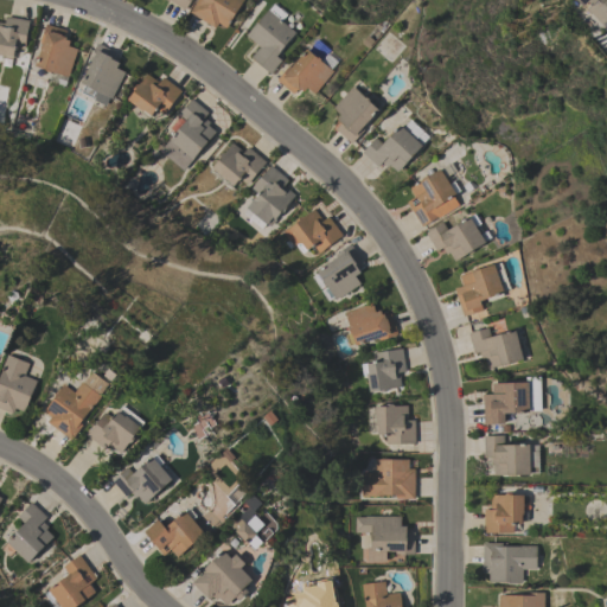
[(191,0),(185,10),(168,0),(191,0)]
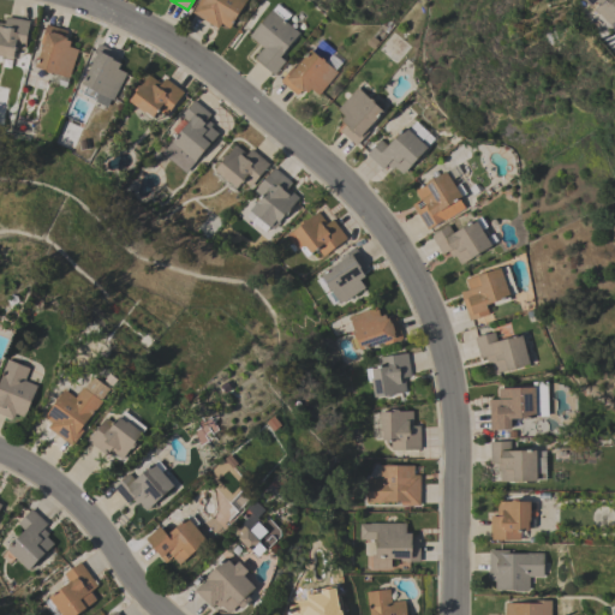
[(248,0),(230,28),(221,23),(218,29),(192,12),(199,0),(248,0)]
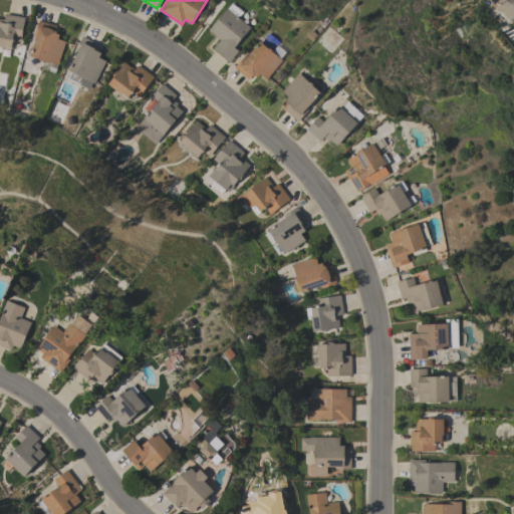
[(513,0),(513,18),(510,21),(489,0),(513,0)]
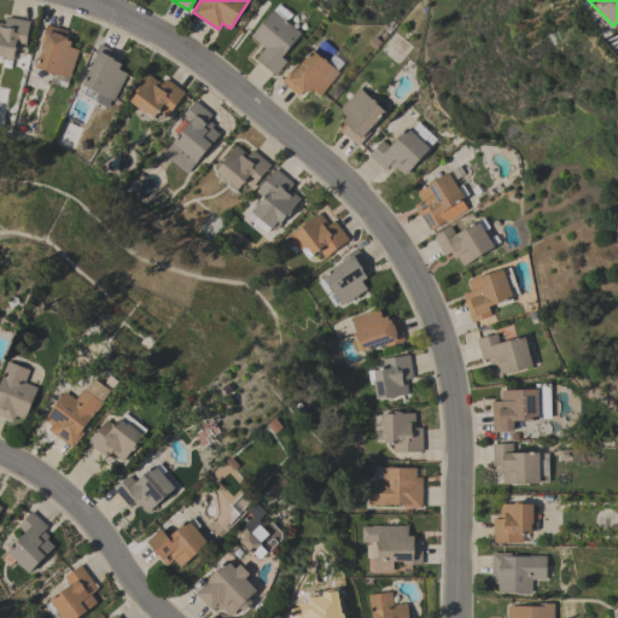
[(281,58),(286,62),(275,75),(256,59),(264,48),(251,38),(273,10),(273,11),(279,4),(292,15),(286,22),(301,34),(281,58)]
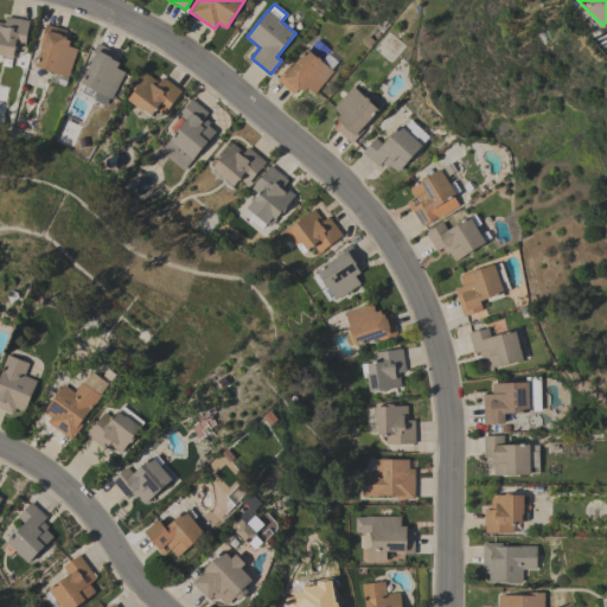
[(30,20),(24,50),(18,49),(17,51),(14,51),(13,62),(2,59),(2,56),(0,55),(0,23),(6,24),(6,17),(30,20)]
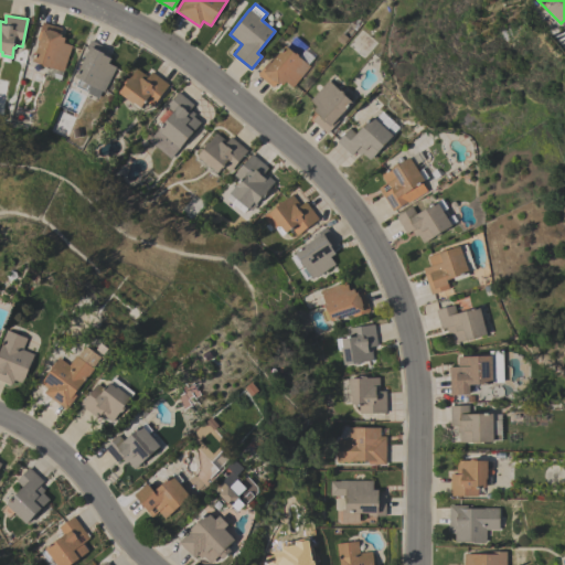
[(64,72),(49,66),(48,68),(43,66),(43,65),(32,62),(40,40),(38,40),(43,22),(62,29),(60,34),(62,35),(62,38),(65,39),(64,43),(72,45),(64,72)]
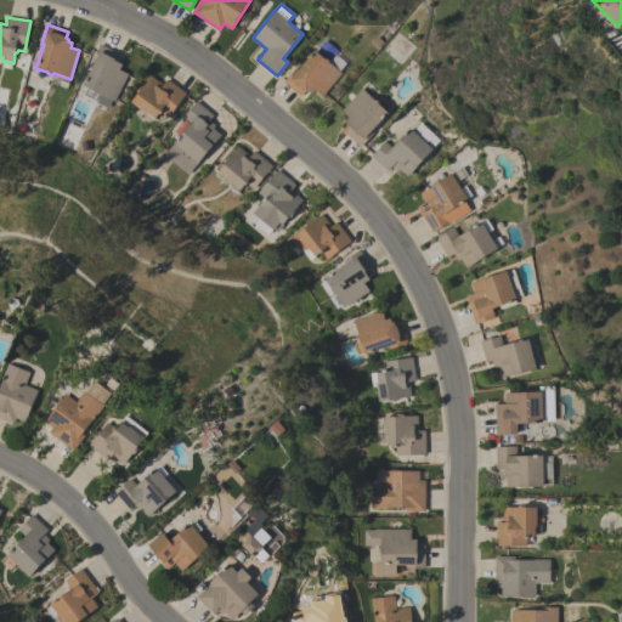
[(100,44),(119,54),(116,61),(122,64),(119,71),(128,74),(114,102),(100,94),(97,99),(84,92),(86,88),(83,85),(95,63),(91,61),(100,44)]
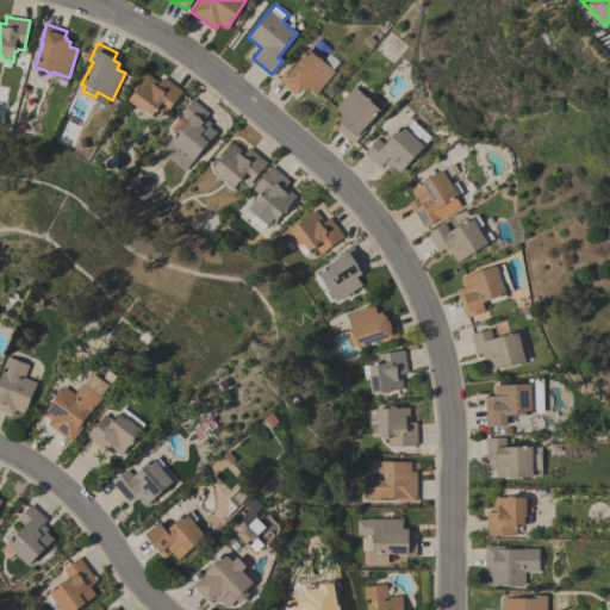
[(316,94),(309,88),(305,93),(303,91),(300,92),(299,89),(294,94),(278,81),(291,66),(293,68),(309,49),(335,72),(316,94)]
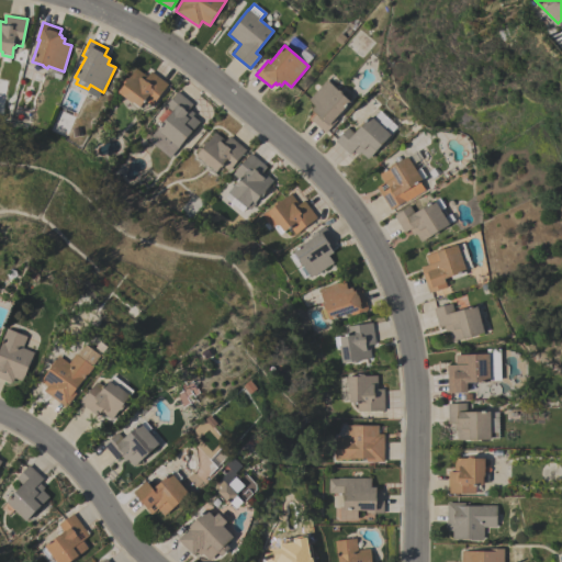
[(168,85),(152,107),(145,101),(137,111),(130,104),(131,102),(119,92),(124,85),(124,82),(126,78),(128,78),(136,68),(146,77),(150,71),(168,85)]
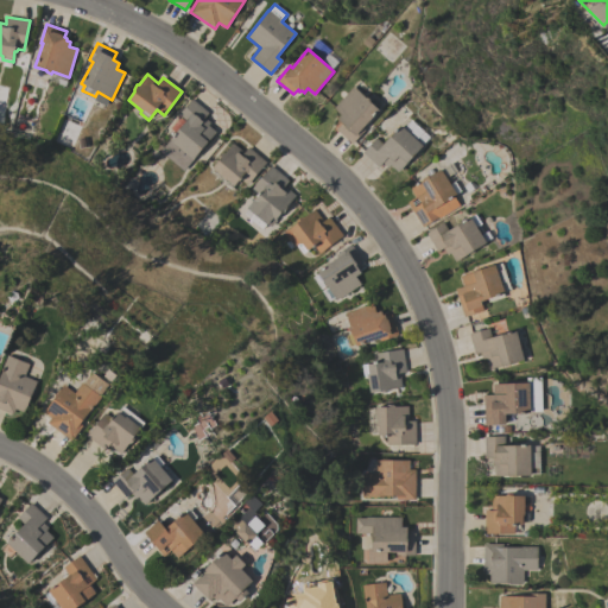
[(353,87),(369,101),(373,97),(380,105),(377,109),(379,111),(363,128),(365,130),(352,144),(336,130),(341,124),(336,119),(341,115),(334,108),(353,87)]
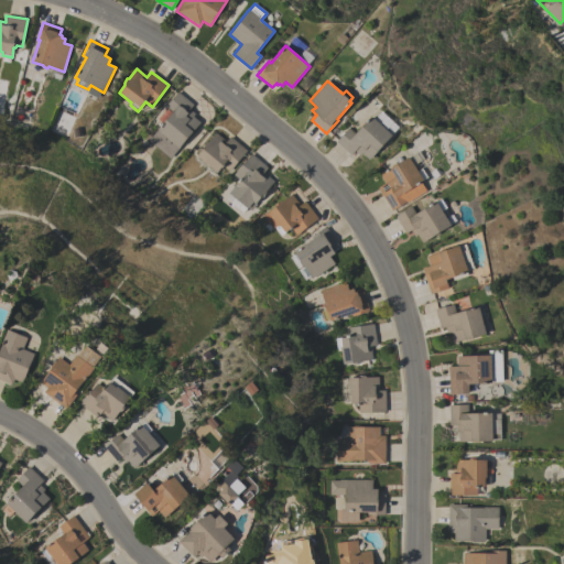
[(193,105),(190,109),(195,114),(193,117),(202,123),(180,149),(166,138),(163,141),(154,134),(173,112),(166,106),(179,91),(193,105)]
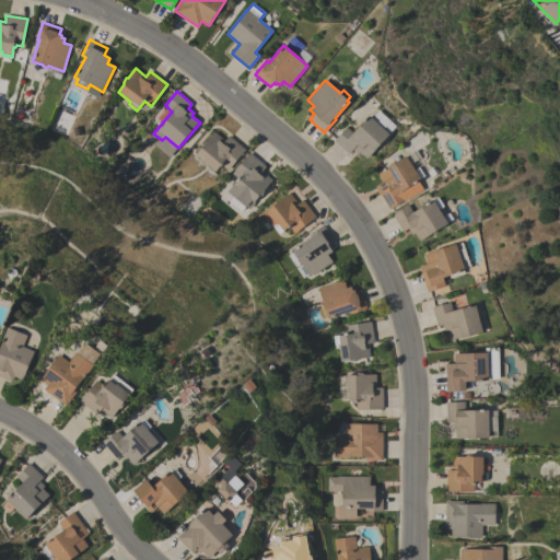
[(334,141),(346,127),(352,132),(369,115),(388,133),(381,142),(381,144),(377,149),(375,149),(366,159),(359,152),(357,154),(352,150),(348,153),(334,141)]
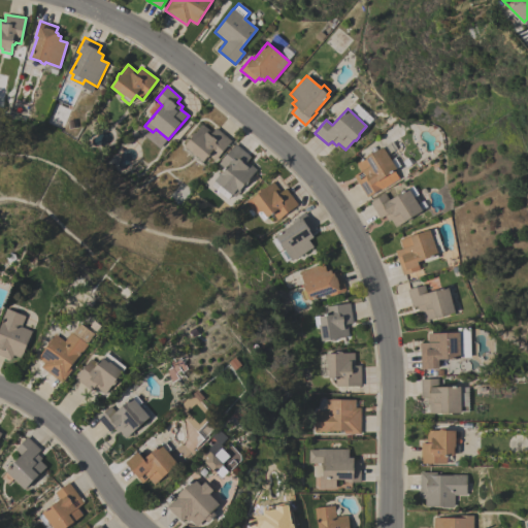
[(215,160),(208,155),(204,160),(197,155),(197,156),(184,145),(190,138),(190,136),(193,133),(195,133),(202,124),(211,132),(216,128),(231,140),(215,160)]
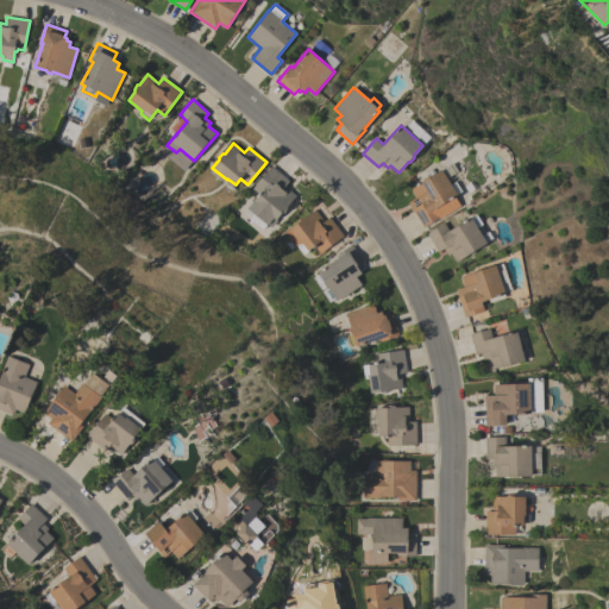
[(271,165),(289,181),(284,186),(295,195),(287,206),(288,208),(284,213),(281,213),(276,219),(277,220),(270,228),(246,208),(255,199),(256,200),(259,195),(252,188),(271,165)]
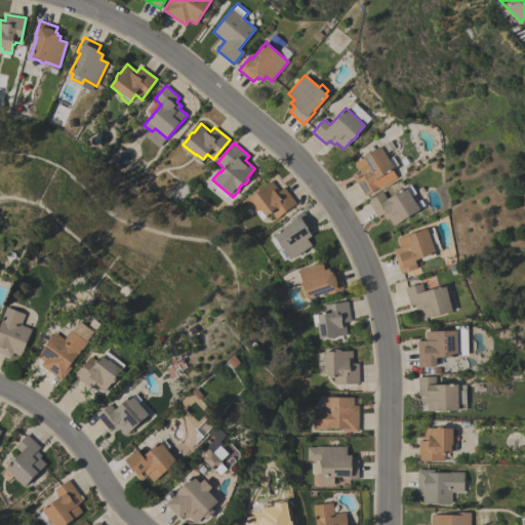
[(396,177),(380,188),(379,187),(365,196),(352,174),(359,169),(355,162),(380,146),(385,154),(391,150),(395,155),(393,157),(398,165),(391,169),(396,177)]
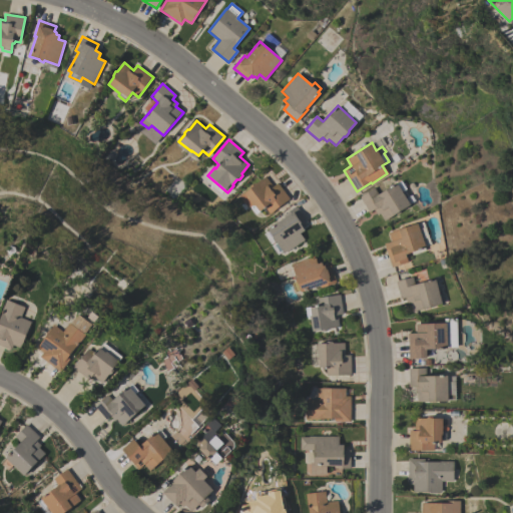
[(270,213),(265,206),(255,213),(249,206),(247,208),(238,196),(244,191),(244,192),(250,187),(250,185),(254,182),(257,183),(266,176),(273,186),(278,183),(290,198),(270,213)]
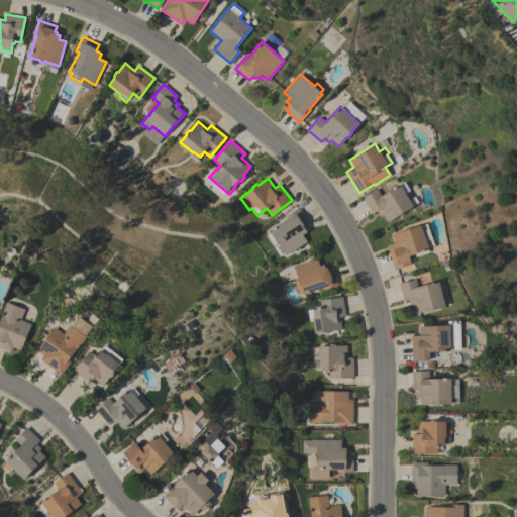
[(413,206),(404,211),(403,214),(399,216),(397,216),(387,222),(383,215),(380,216),(377,211),(372,214),(363,198),(377,189),(381,196),(400,184),(413,206)]
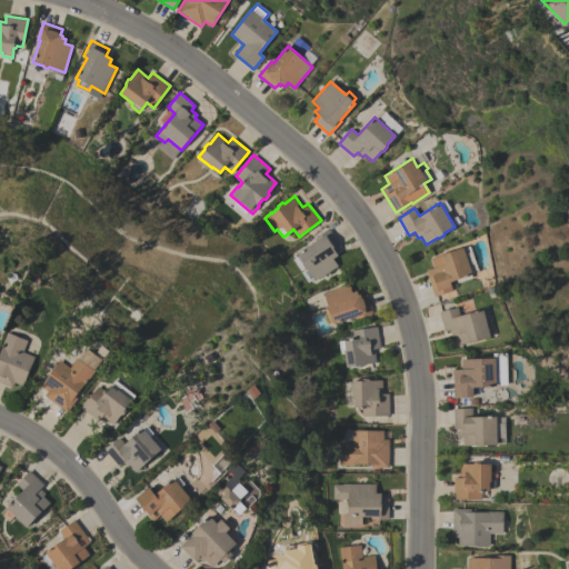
[(315,280),(306,268),(305,268),(301,265),(301,262),(296,253),(315,241),(313,239),(329,229),(339,246),(333,250),(337,256),(332,258),(337,266),(315,280)]
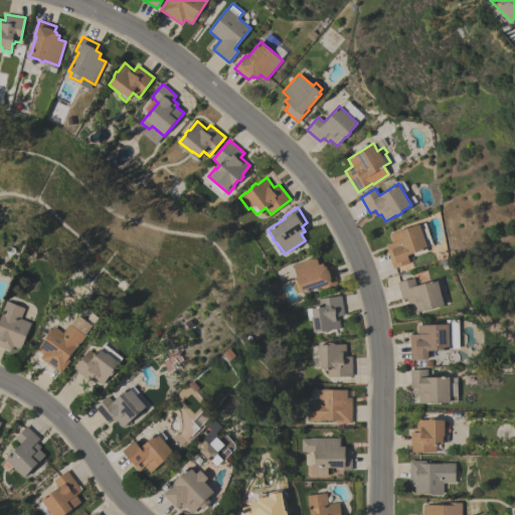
[(433,245),(425,247),(426,251),(413,255),(412,253),(406,255),(409,263),(392,269),(385,244),(392,242),(389,233),(418,223),(419,224),(424,222),(433,245)]
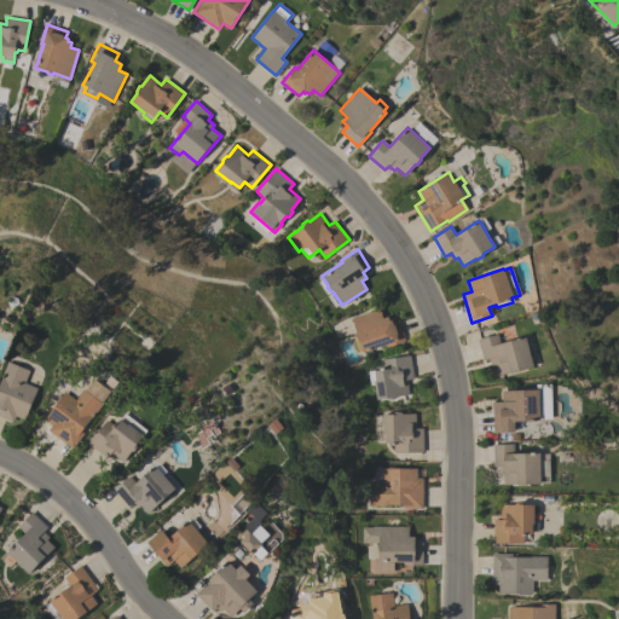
[(380,308),(382,318),(387,317),(389,320),(391,319),(392,322),(398,319),(405,341),(386,347),(386,345),(370,350),(370,348),(366,350),(366,351),(363,352),(362,351),(356,352),(352,341),(357,340),(356,335),(351,319),(380,308)]
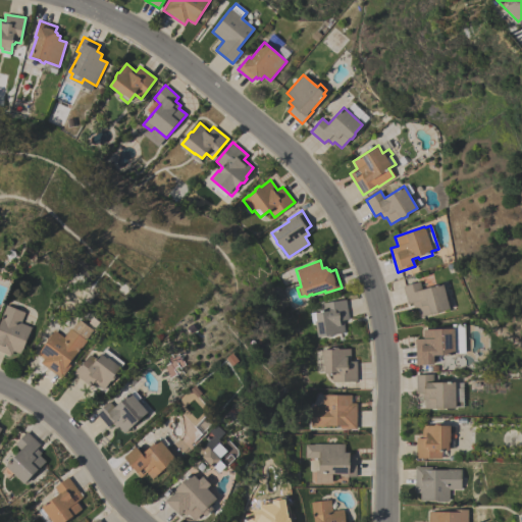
[(449,309),(437,312),(437,313),(432,315),(431,314),(419,317),(417,308),(414,309),(412,303),(407,304),(403,286),(419,281),(421,290),(442,283),(449,309)]
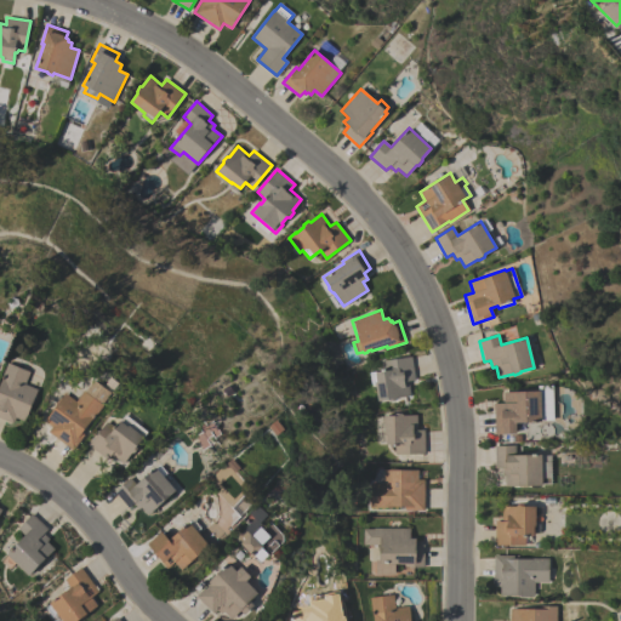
[(411,357),(415,380),(408,381),(410,396),(397,398),(396,400),(389,402),(387,399),(377,400),(375,383),(371,383),(370,372),(382,371),(381,362),(411,357)]
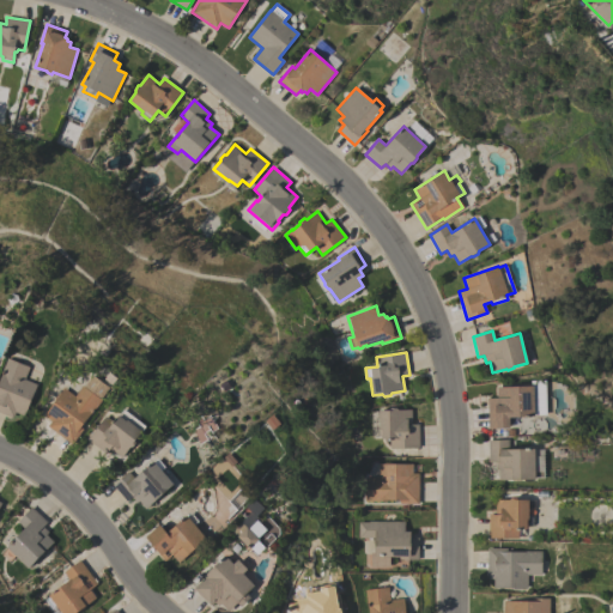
[(0,412),(0,376),(1,374),(7,358),(29,366),(24,380),(37,384),(35,389),(36,389),(32,399),(31,398),(24,416),(16,412),(13,418),(0,412)]
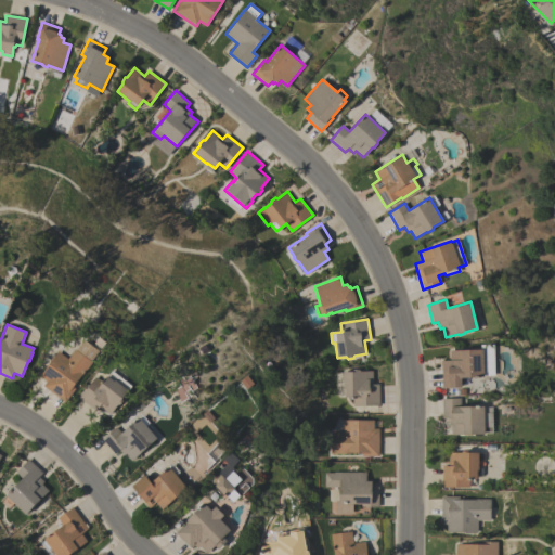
[(42,386),(47,382),(40,376),(57,351),(67,359),(75,349),(76,350),(84,339),(99,350),(91,361),(92,362),(85,372),(84,371),(73,387),(75,388),(65,402),(42,386)]
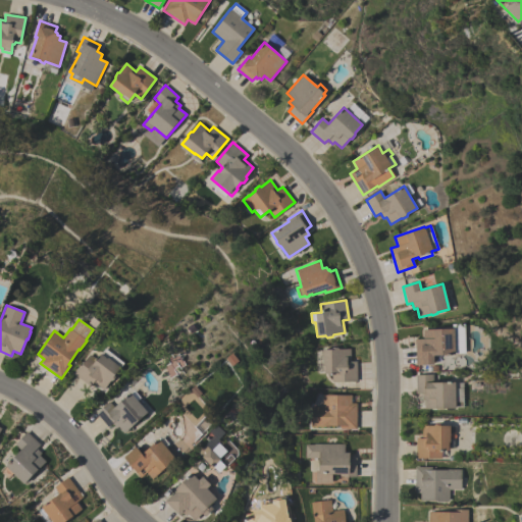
[(455,355),(433,355),(433,364),(415,365),(415,338),(423,338),(423,329),(454,328),(455,355)]
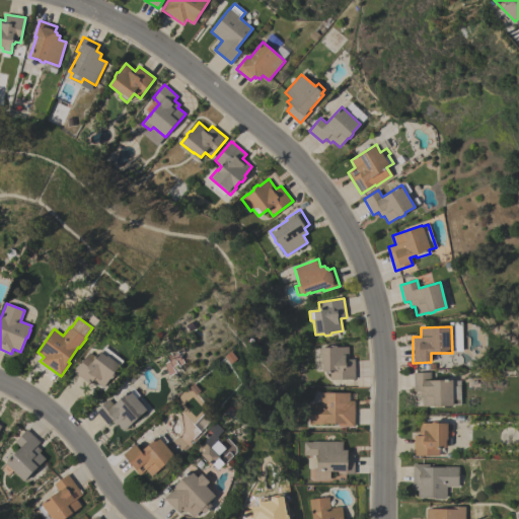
[(355,379),(329,380),(329,371),(322,371),(322,364),(320,364),(320,348),(329,347),(330,346),(336,345),(337,347),(348,347),(349,359),(354,359),(355,379)]
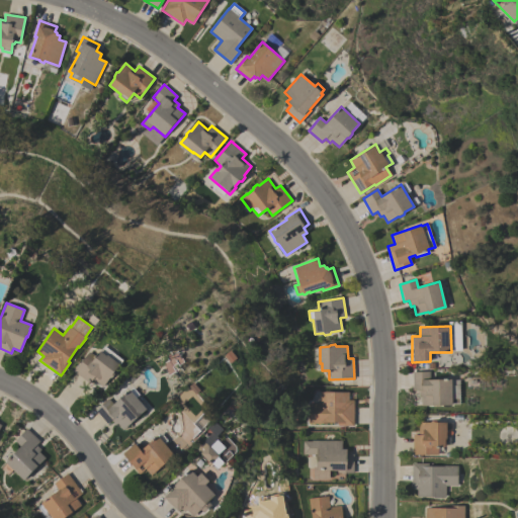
[(93,379),(89,383),(74,371),(89,351),(96,357),(102,348),(109,353),(107,356),(119,365),(114,372),(114,374),(112,377),(109,377),(102,386),(93,379)]
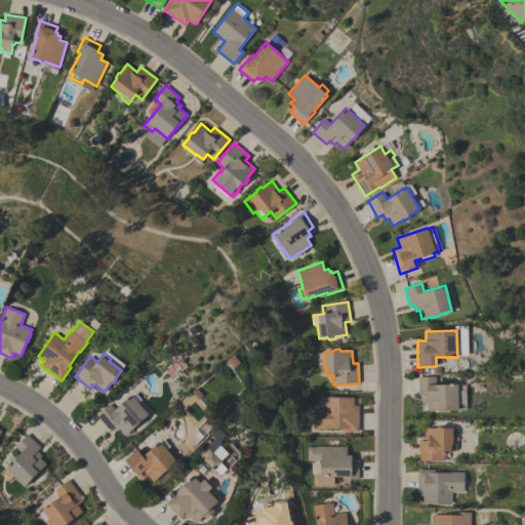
[(458,410),(446,410),(446,412),(440,412),(440,410),(427,411),(427,402),(423,402),(423,395),(417,396),(417,376),(435,376),(436,385),(457,385),(458,410)]
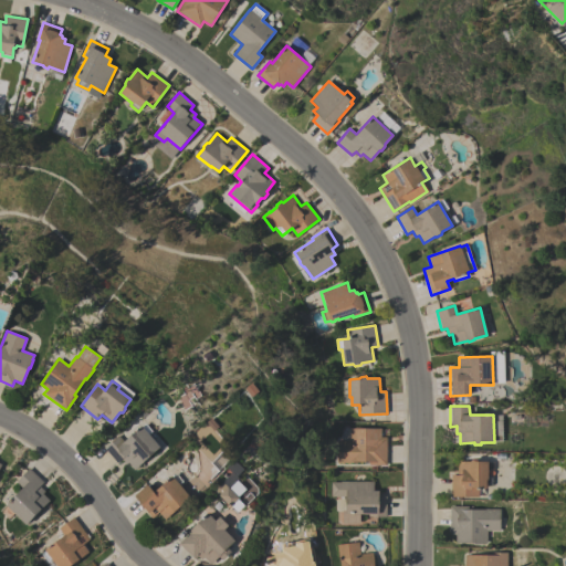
[(104,448),(117,436),(123,441),(142,426),(142,427),(145,423),(152,431),(148,435),(159,448),(150,456),(150,457),(146,461),(145,461),(135,470),(128,462),(126,464),(121,459),(117,463),(104,448)]
